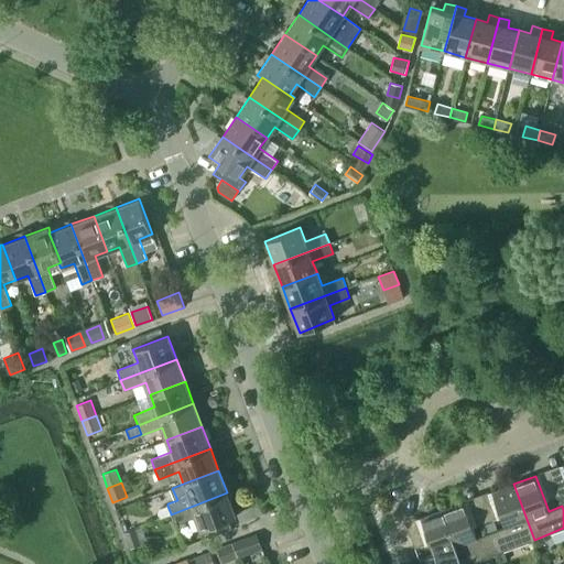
[(503,551),(534,540),(513,484),(492,491),(505,527),(497,530),(496,530),(491,532),(498,552),(499,552),(503,551)]
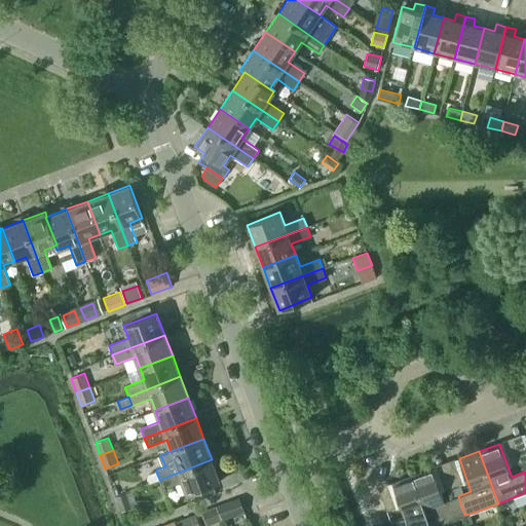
[(220,482),(212,459),(159,480),(163,489),(183,482),(187,494),(220,482)]
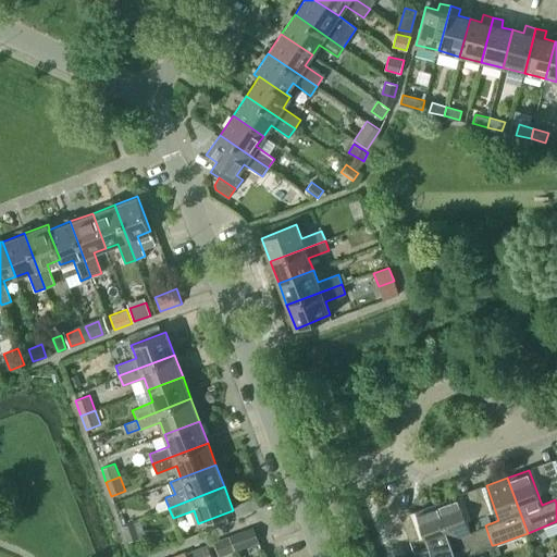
[(471,531),(458,496),(436,504),(456,556),(460,556),(492,545),(485,525),(471,531)]
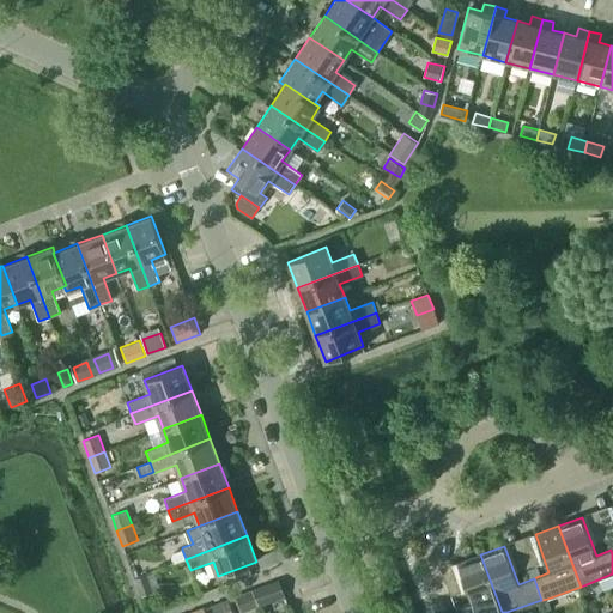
[(182,550),(174,553),(171,557),(174,563),(186,558),(182,550)]
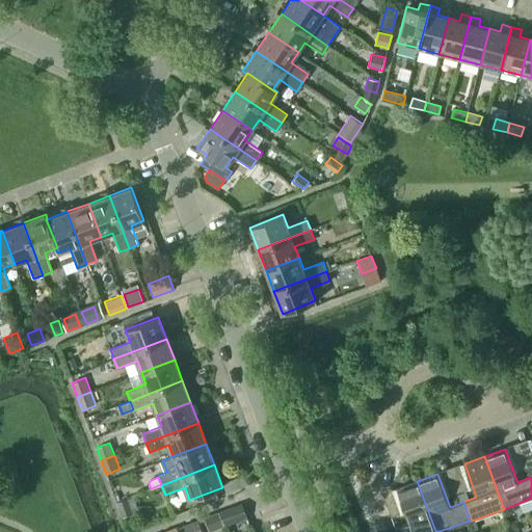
[(396,531),(435,531),(417,481),(397,488),(408,522),(395,527),(396,531)]
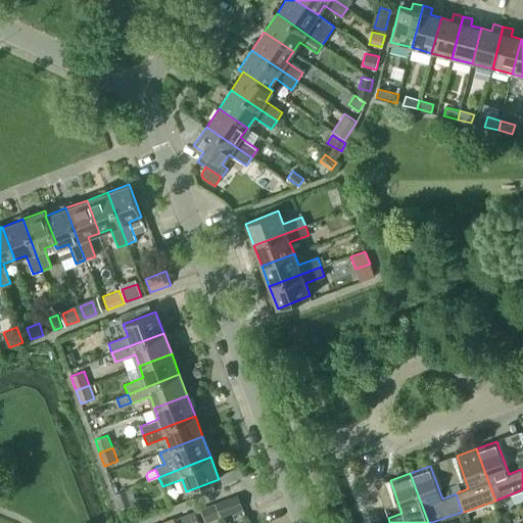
[(446,487),(448,495),(456,493),(460,491),(461,491),(458,482),(446,487)]
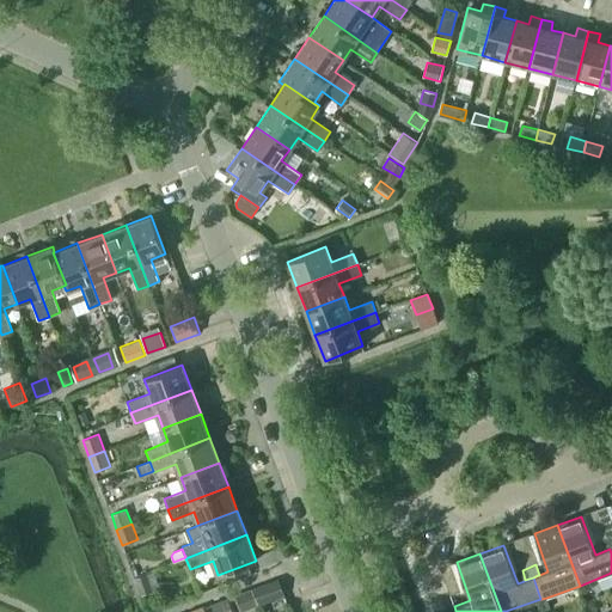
[(154,593),(147,574),(135,579),(142,598),(154,593)]
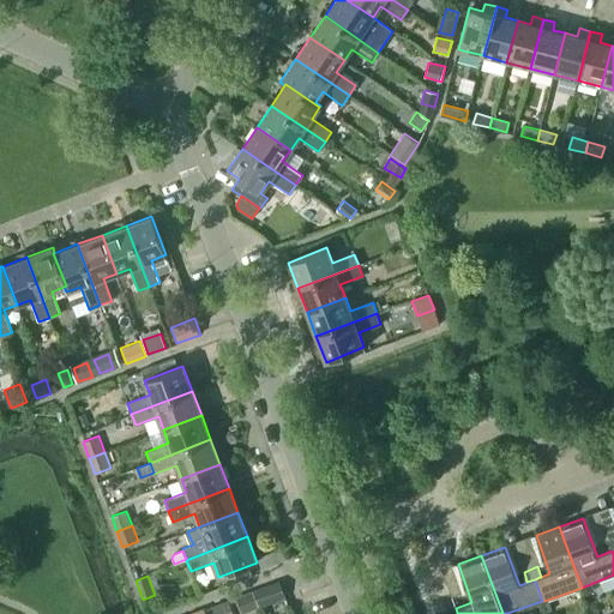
[(254,590),(260,606),(284,597),(278,581),(254,590)]
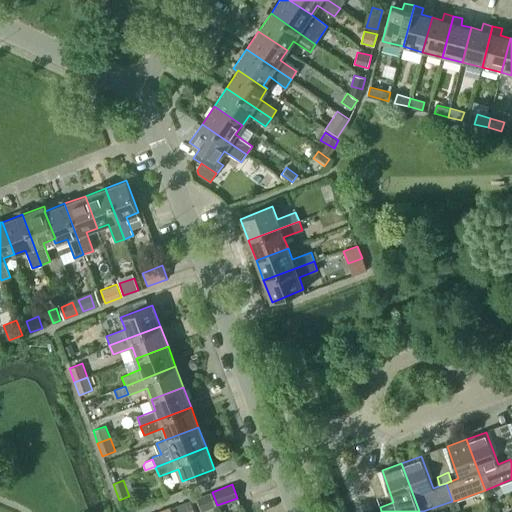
[(211,492),(196,498),(201,511),(216,506),(211,492)]
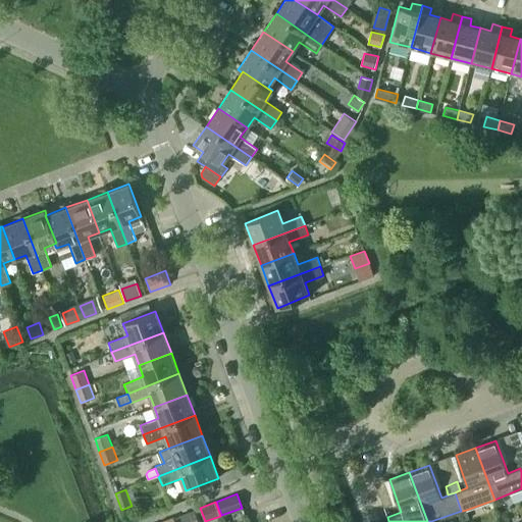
[(199,521),(194,510),(179,515),(183,521),(199,521)]
